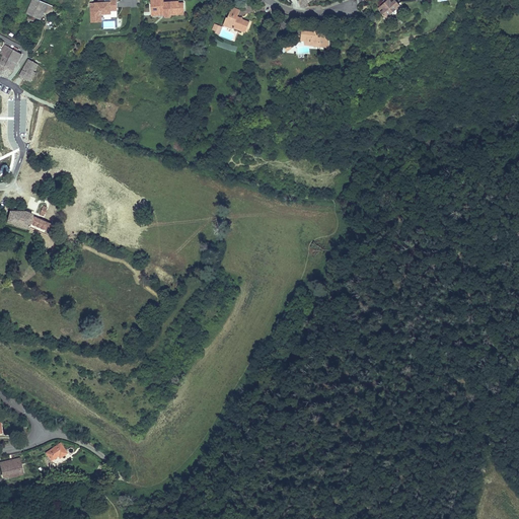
[(40,0),(32,0),(27,13),(41,19),(48,3),(40,0)]
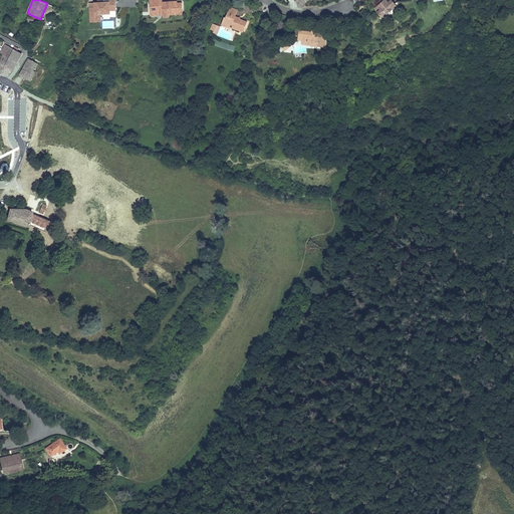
[(115,0),(103,0),(104,2),(97,2),(94,2),(95,7),(90,7),(90,16),(95,16),(95,13),(100,13),(110,13),(110,10),(116,10),(115,0)]
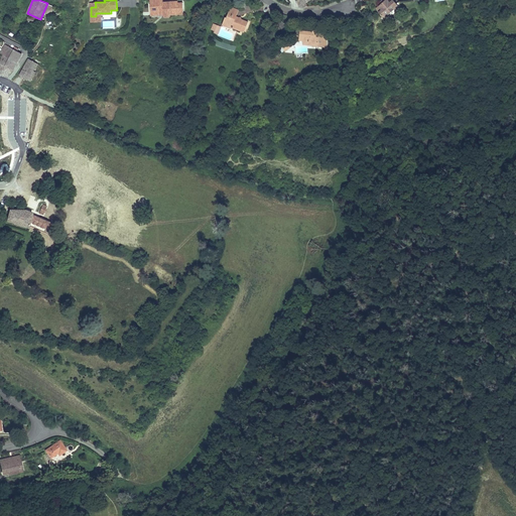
[(161,3),(160,0),(149,0),(151,15),(163,14),(163,16),(170,15),(178,15),(178,11),(183,11),(182,4),(178,4),(178,2),(169,3),(169,5),(163,5),(161,3)]
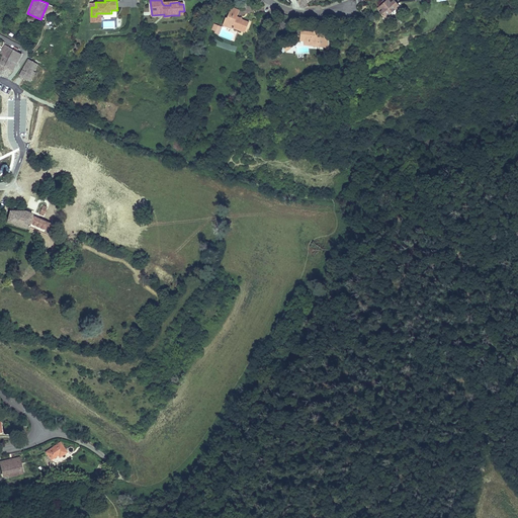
[(377,8),(385,17),(389,18),(390,16),(390,14),(389,12),(394,8),(395,9),(398,9),(400,8),(400,5),(394,0),(386,0),(385,1),(382,4),(377,8)]
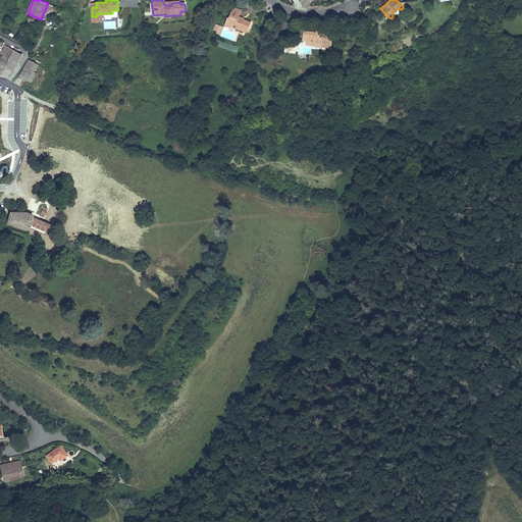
[(228,17),(225,24),(235,29),(235,28),(242,30),(246,28),(247,25),(250,27),(251,22),(245,19),(243,20),(241,17),(240,16),(242,10),(233,7),(230,14),(231,15),(230,18),(228,17)]
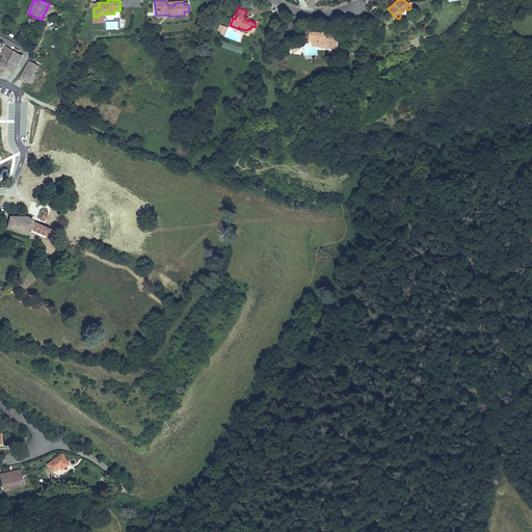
[(227,34),(228,26),(218,24),(217,32),(227,34)]
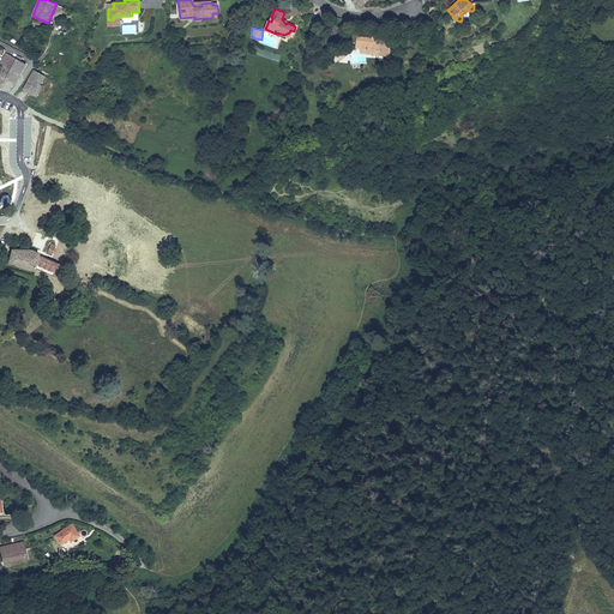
[(387,46),(389,41),(379,40),(380,34),(374,34),(374,40),(373,38),(357,37),(356,48),(360,48),(360,53),(367,52),(367,53),(378,52),(378,54),(384,54),(384,55),(391,55),(390,46),(387,46)]
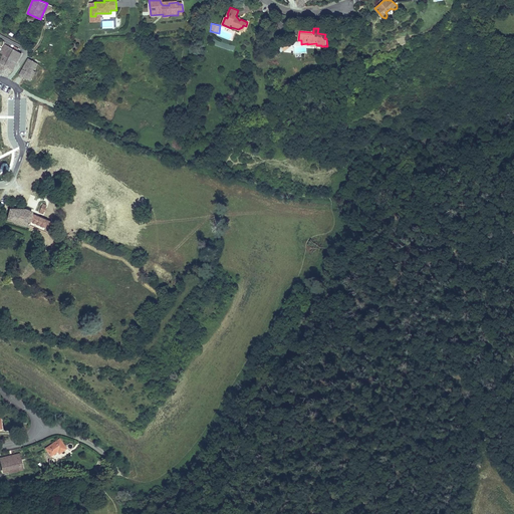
[(17,62),(22,53),(10,47),(5,56),(6,57),(17,62)]
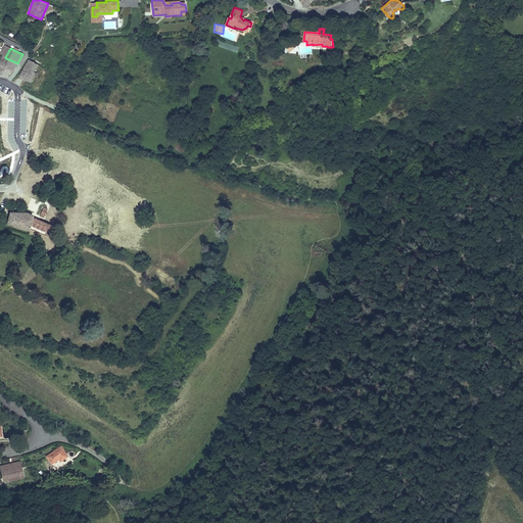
[(13,72),(17,63),(6,58),(2,65),(5,66),(9,68),(13,72)]
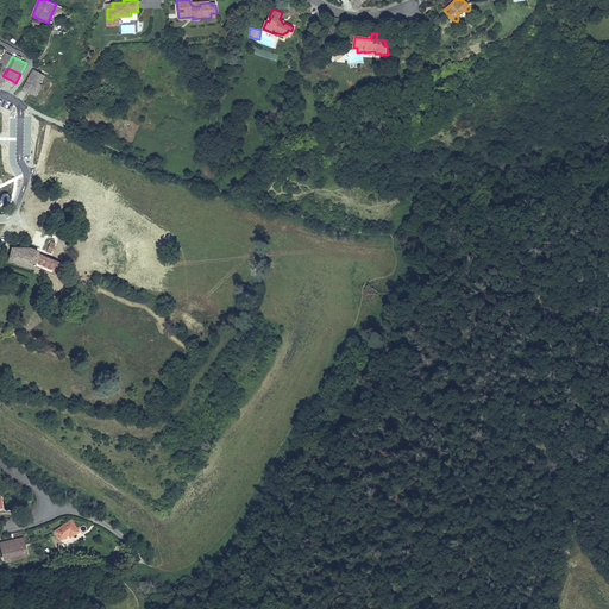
[(44,75),(35,69),(24,89),(31,93),(31,92),(35,93),(39,85),(44,75)]
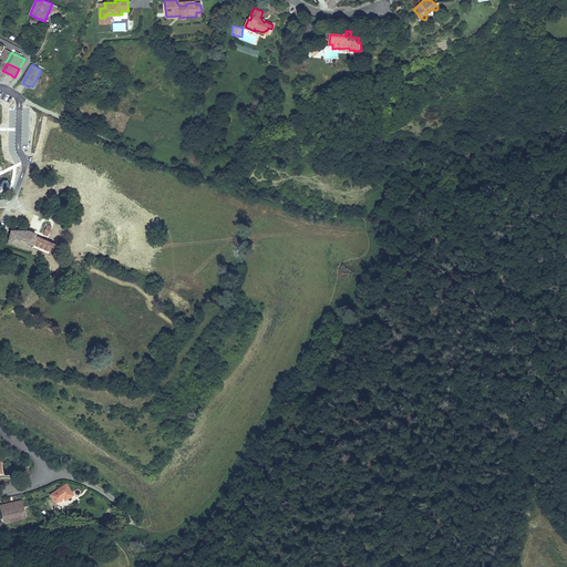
[(6,72),(2,71),(0,69),(0,82),(2,83),(3,82),(10,74),(6,72)]
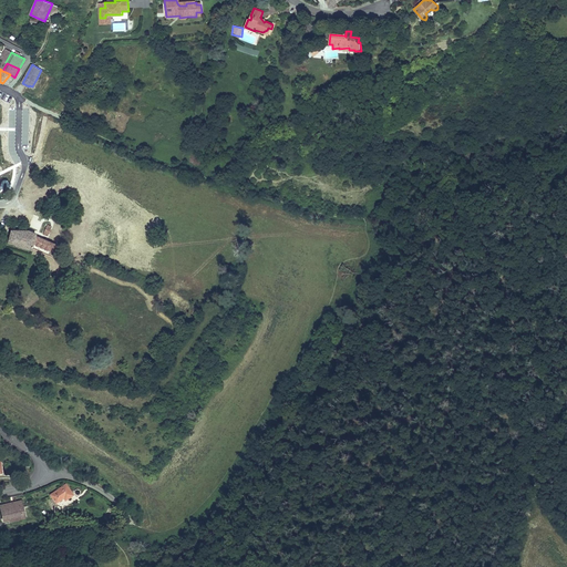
[(14,78),(10,74),(3,82),(8,84),(14,78)]
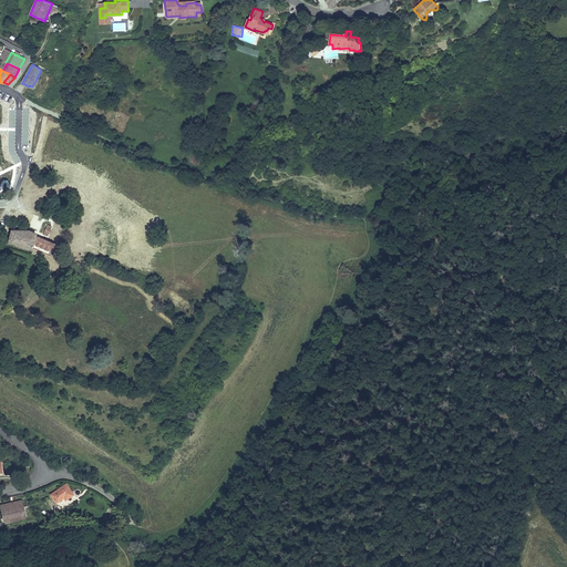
[(39,81),(37,79),(32,86),(29,85),(29,86),(34,89),(39,81)]
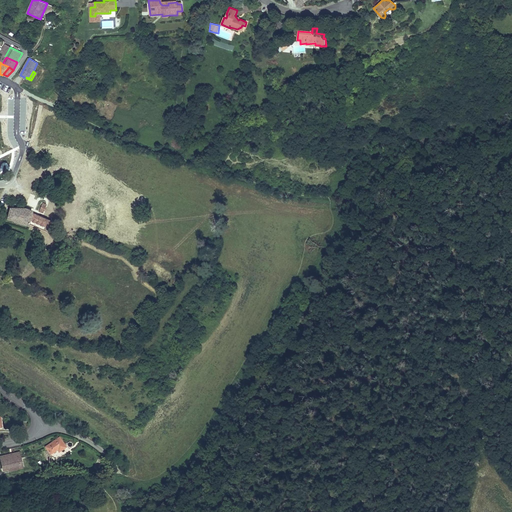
[(10,208),(7,219),(29,225),(30,219),(45,226),(46,224),(50,226),(52,221),(32,212),(32,211),(26,208),(10,208)]
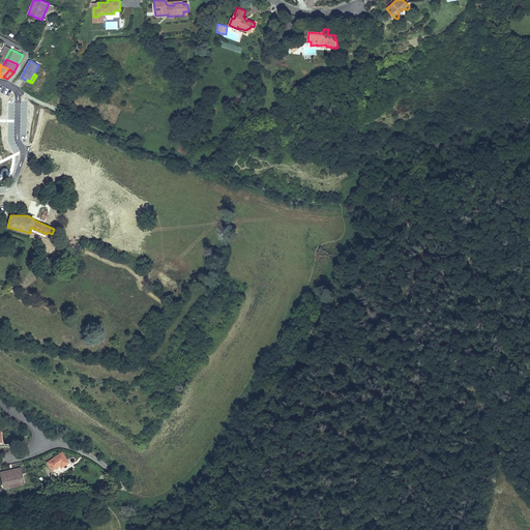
[(13,241),(10,248),(18,251),(21,243),(13,241)]
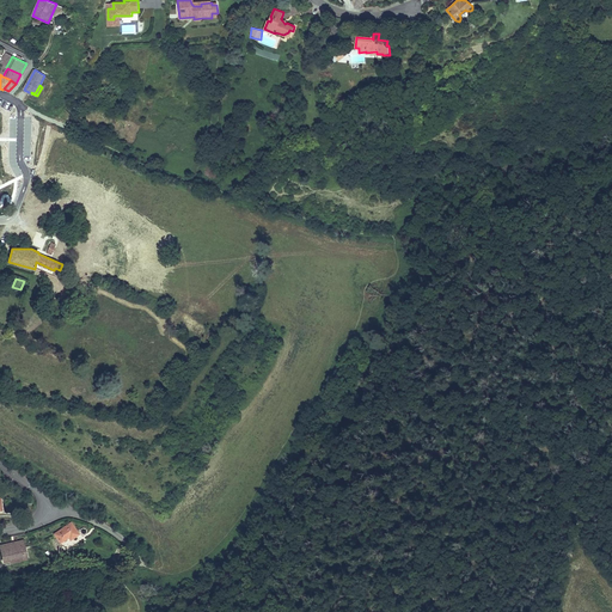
[(60,543),(67,538),(67,537),(68,536),(71,539),(79,534),(72,522),(55,534),(60,543)]
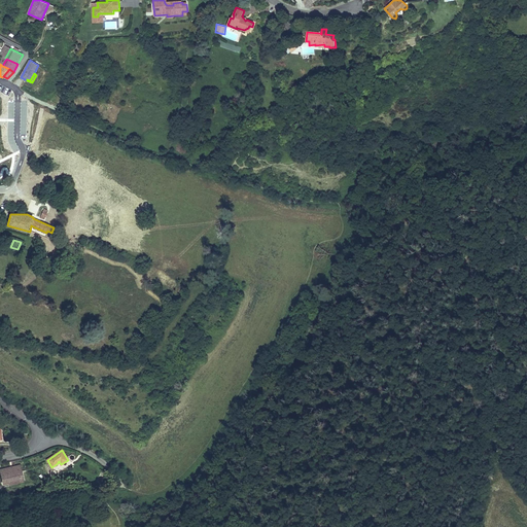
[(21,466),(6,469),(6,471),(19,468),(22,480),(8,482),(9,484),(24,481),(21,466)]
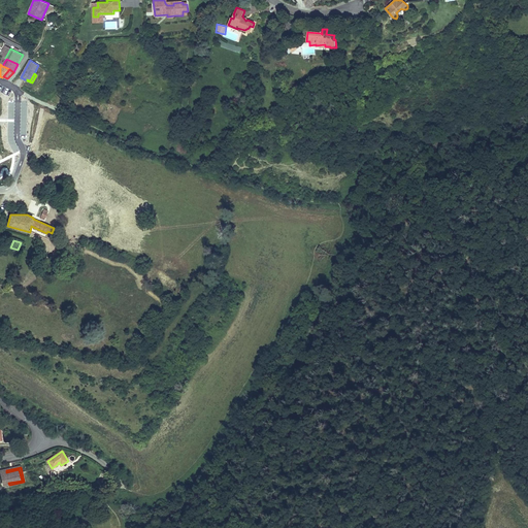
[(0,471),(3,485),(8,483),(22,481),(19,469),(6,472),(6,470),(0,471)]
